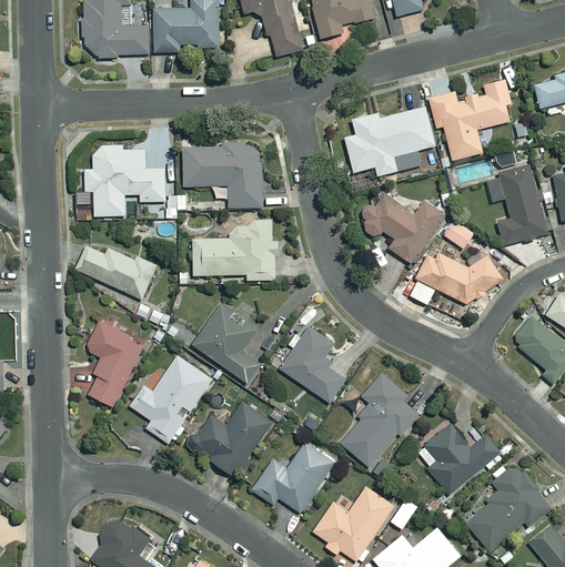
[(82,0),(83,46),(97,58),(148,56),(147,27),(123,29),(123,7),(132,7),(131,0),(82,0)]
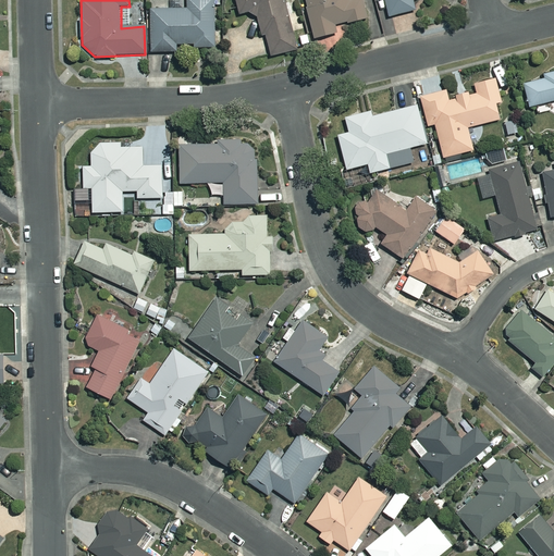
[(187,0),(188,9),(150,10),(151,51),(176,51),(176,44),(194,44),(194,47),(214,46),(212,0),(187,0)]
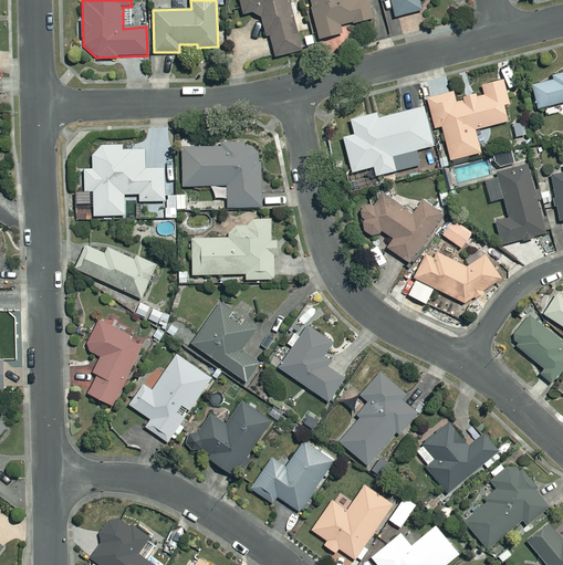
[(239,0),(243,14),(260,11),(267,37),(270,35),(275,56),(301,50),(288,0),(239,0)]
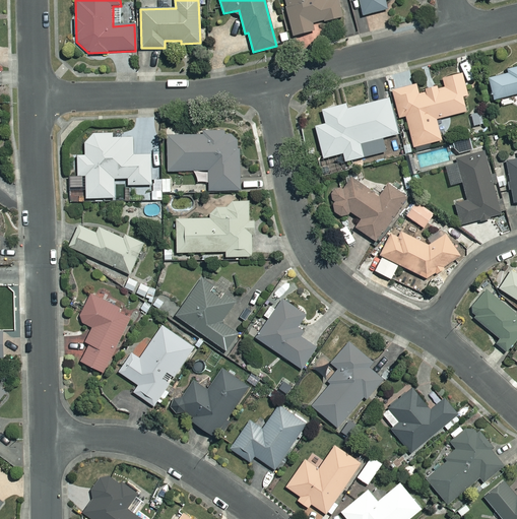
[(273,0),(276,9),(286,7),(294,36),(314,30),(313,23),(334,17),(329,0),(273,0)]
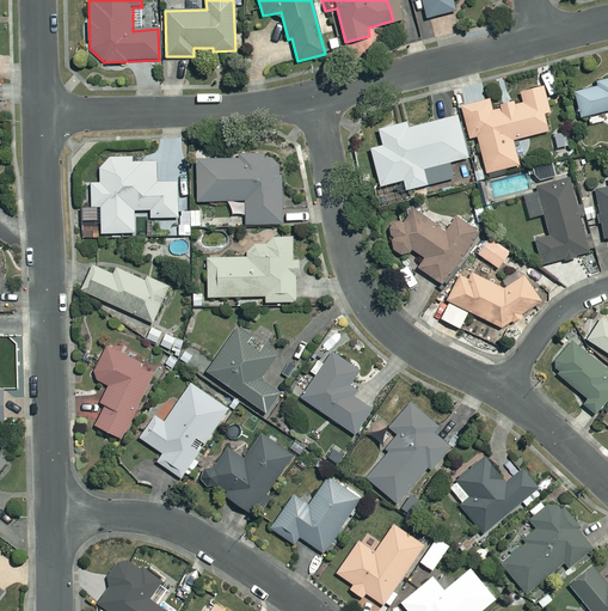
[(422,0),(428,18),(455,11),(452,0),(422,0)]
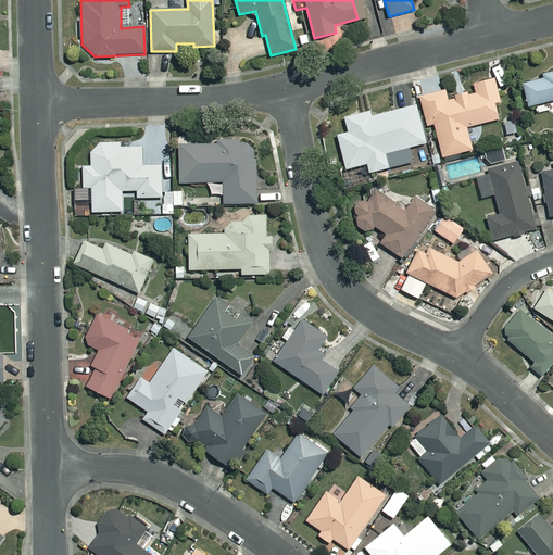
[(552,68),(543,72),(544,77),(523,83),(529,106),(552,100),(552,68)]
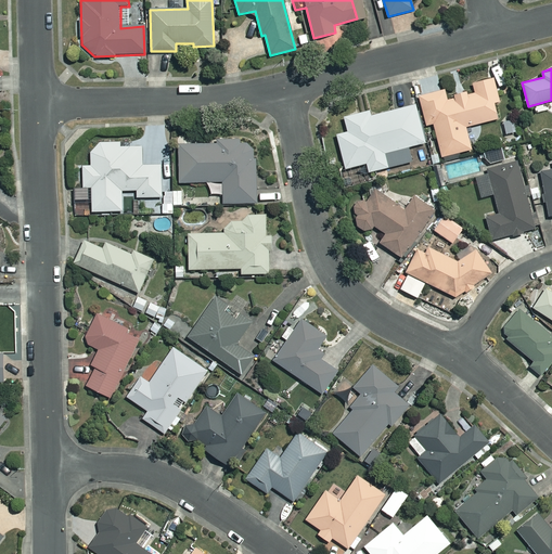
[(499,102),(493,78),(473,84),(475,91),(447,98),(445,90),(420,97),(426,126),(434,124),(441,157),(472,150),(465,127),(498,118),(495,103),(499,102)]
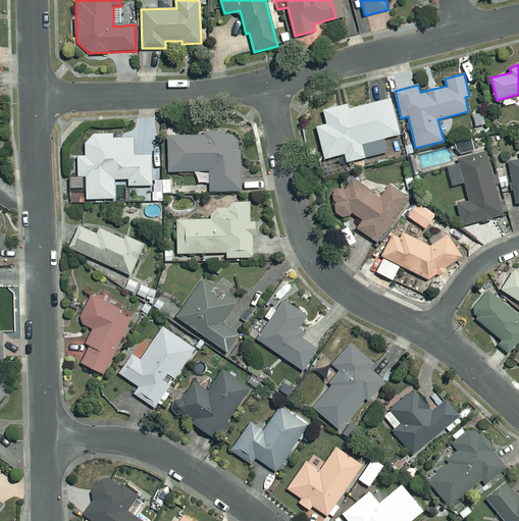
[(399,135),(390,99),(349,110),(347,104),(324,110),(327,124),(317,126),(325,159),(345,154),(347,162),(365,157),(362,144),(399,135)]
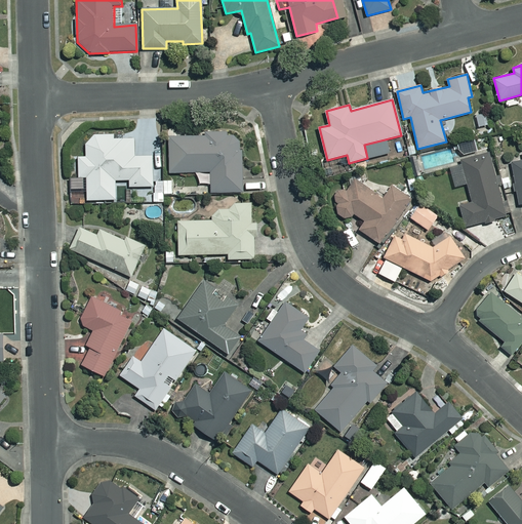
[(242,172),(241,132),(203,133),(203,136),(169,137),(169,172),(198,172),(198,184),(211,184),(211,193),(262,192),(262,172),(242,172)]
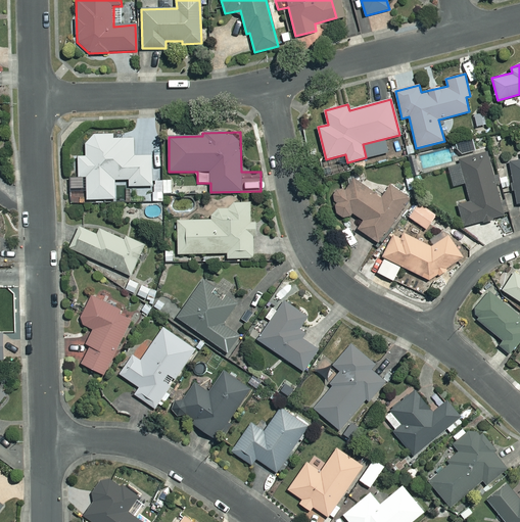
[(113,139),(113,135),(92,135),(86,143),(86,156),(78,156),(79,177),(87,177),(87,199),(114,199),(114,180),(129,179),(129,186),(152,185),(151,154),(134,155),(134,138),(113,139)]
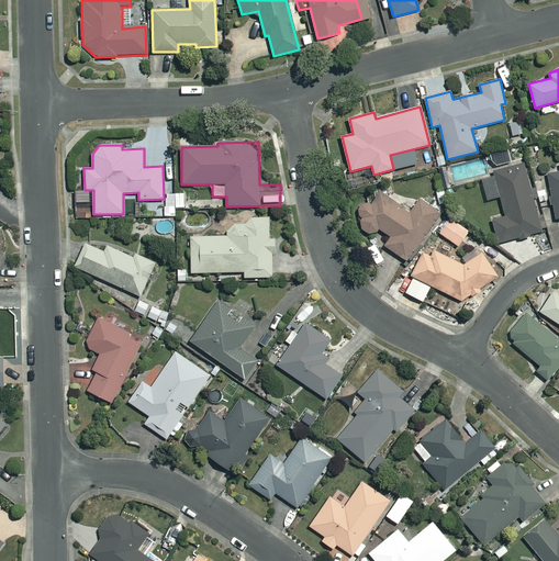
[(483,150),(485,165),(507,161),(505,147),(483,150)]
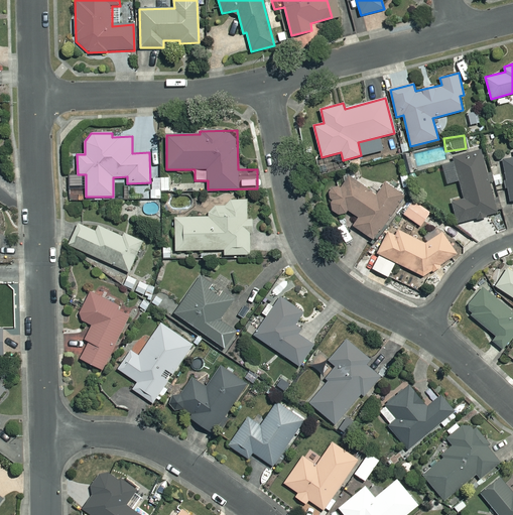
[(497,212),(480,151),(453,158),(454,162),(441,165),(446,183),(459,180),(464,200),(452,203),(458,223),(497,212)]
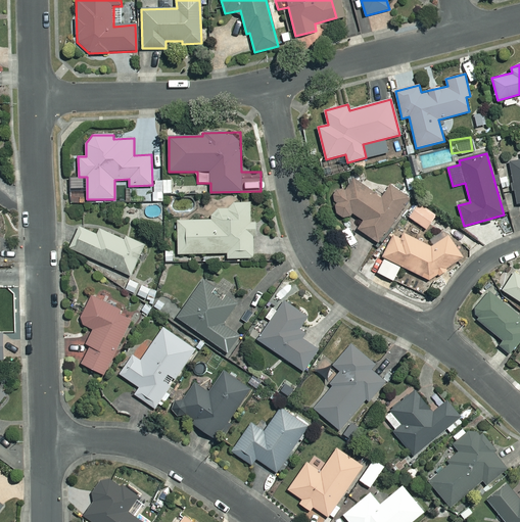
[(519,158),(507,162),(515,202),(519,200),(519,158)]
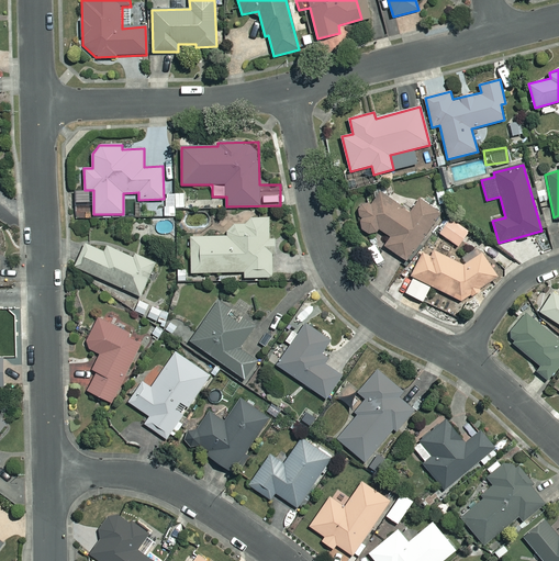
[(384,246),(411,262),(442,213),(418,198),(410,212),(402,206),(406,199),(384,186),(372,203),(364,198),(355,212),(362,216),(357,225),(373,235),(377,229),(390,237),(384,246)]
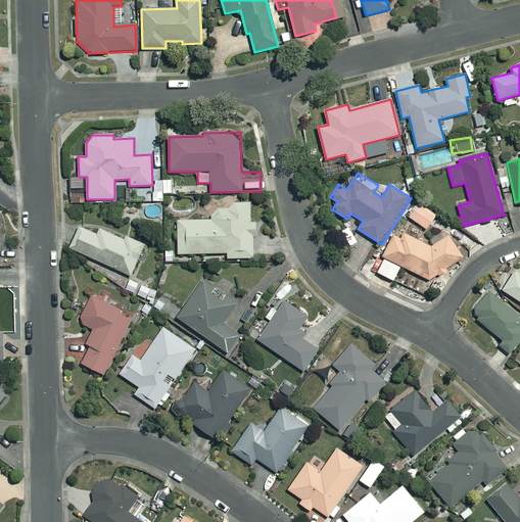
[(171,180),(161,180),(162,194),(203,193),(203,185),(171,186),(171,180)]
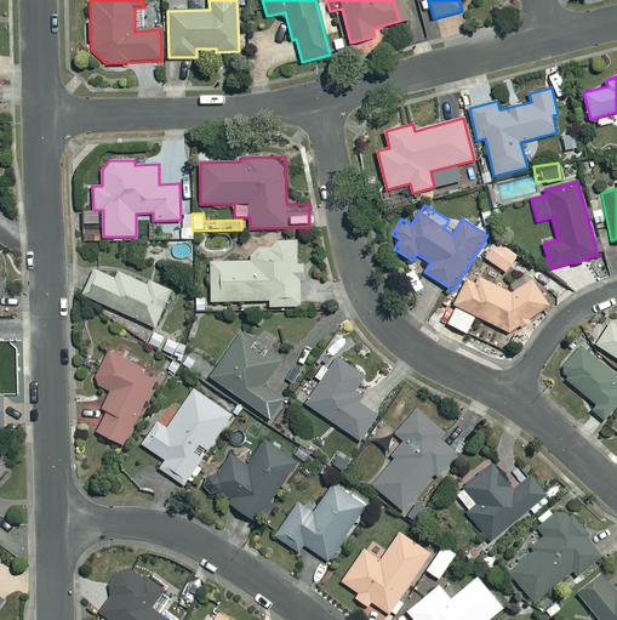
[(253,261),(210,262),(212,296),(193,297),(194,311),(301,306),(298,240),(270,242),(270,248),(252,249),(253,261)]
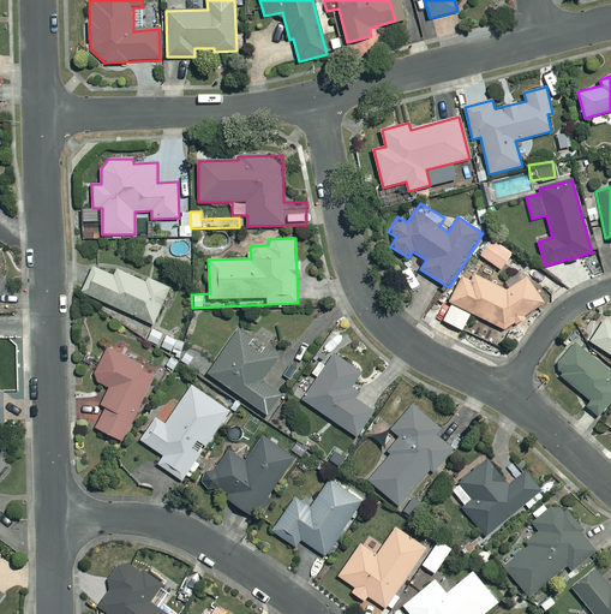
[(513,252),(492,238),(480,255),(501,269),(513,252)]
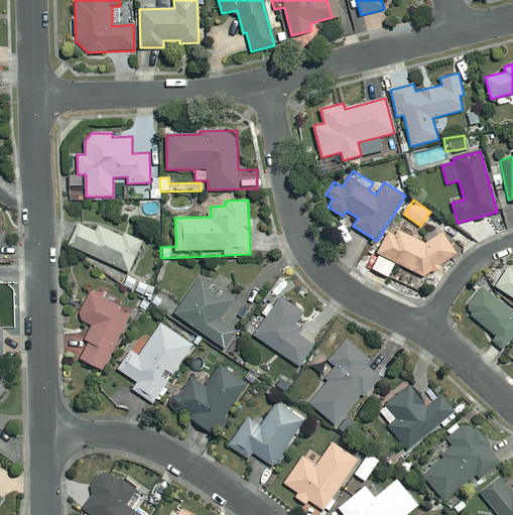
[(96,232),(78,224),(69,245),(129,272),(142,241),(123,233),(121,237),(98,226),(96,232)]
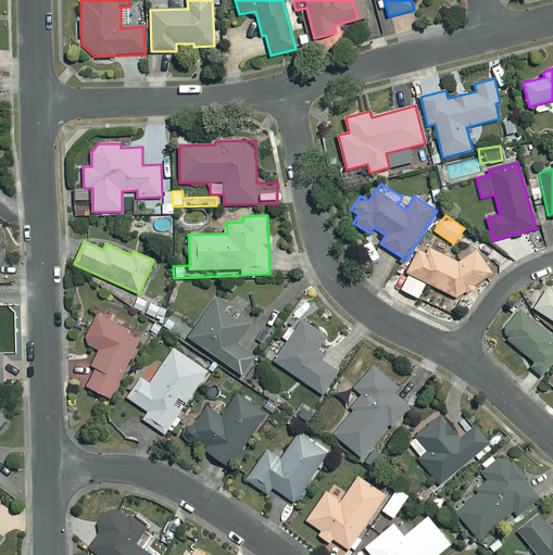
[(418,299),(426,282),(454,297),(490,279),(477,252),(456,262),(429,248),(426,255),(417,251),(399,289),(418,299)]
